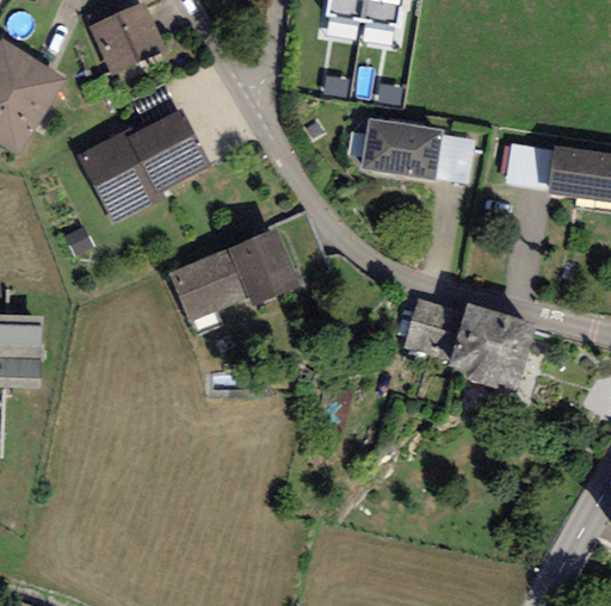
[(144,1),(88,26),(110,74),(166,49),(144,1)]
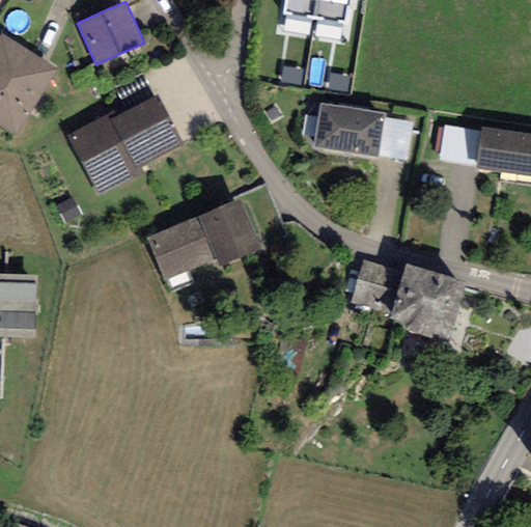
[(58,68),(1,34),(0,35),(0,126),(17,136),(58,68)]
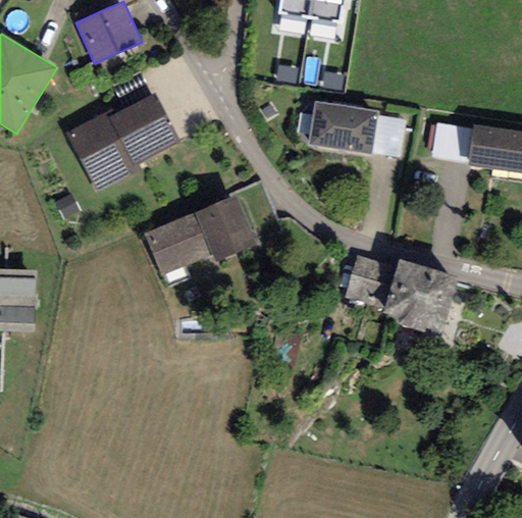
[(105,111),(66,131),(97,191),(143,167),(141,162),(180,143),(155,93),(107,116),(105,111)]
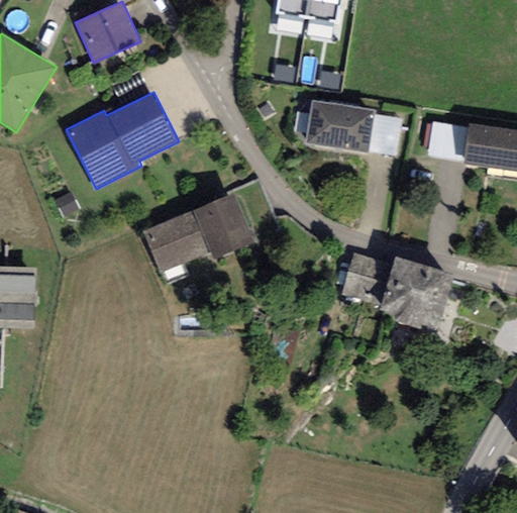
[(374,112),(311,102),(304,145),(367,156),(374,112)]
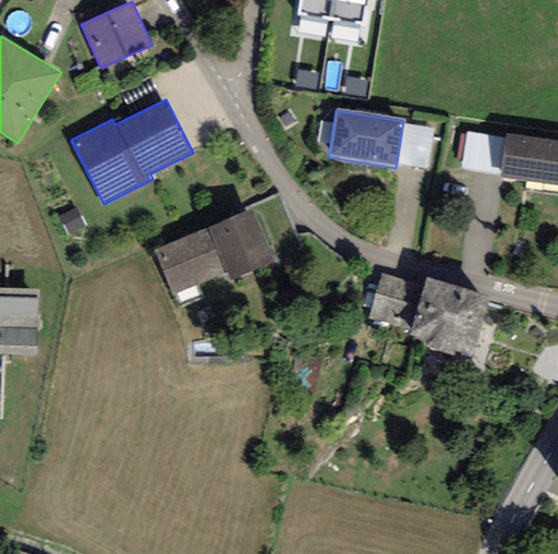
[(557,142),(506,134),(499,178),(557,187),(557,142)]
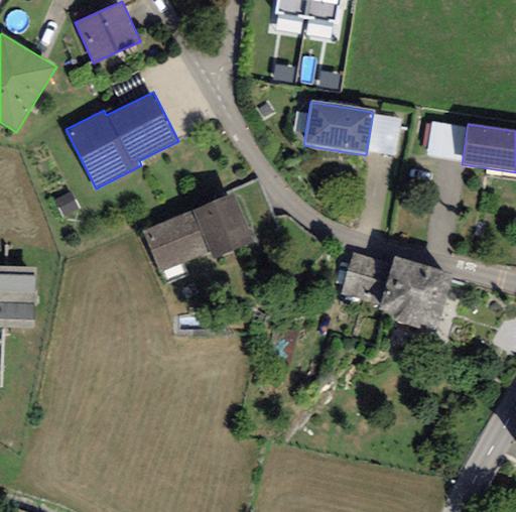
[(259,175),(232,186),(248,229),(276,218),(259,175)]
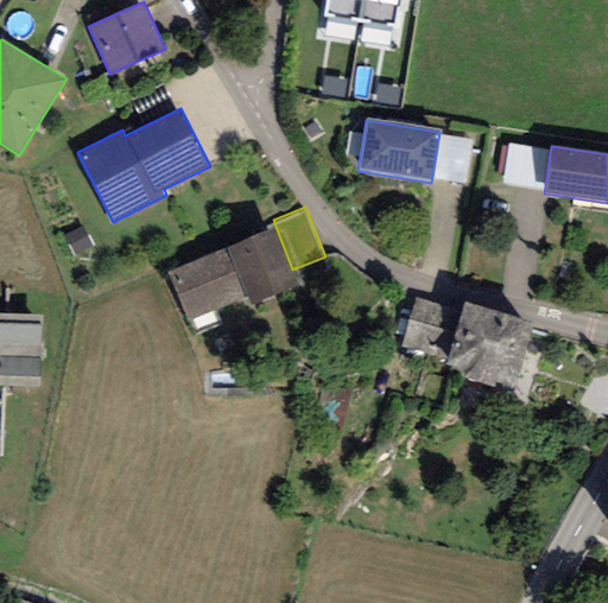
[(92,243),(81,222),(62,233),(74,253),(92,243)]
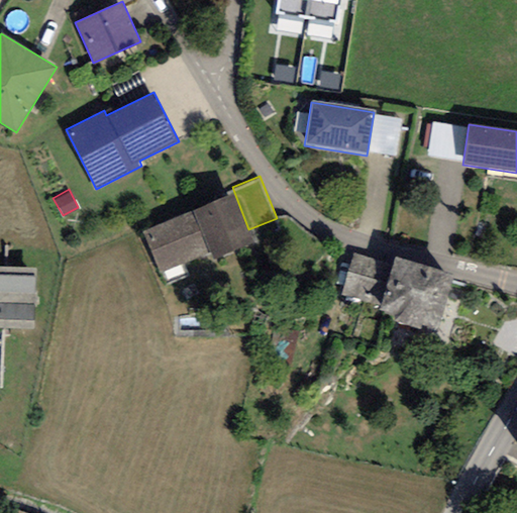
[(232,193),(141,231),(160,273),(209,252),(213,261),(253,243),(232,193)]
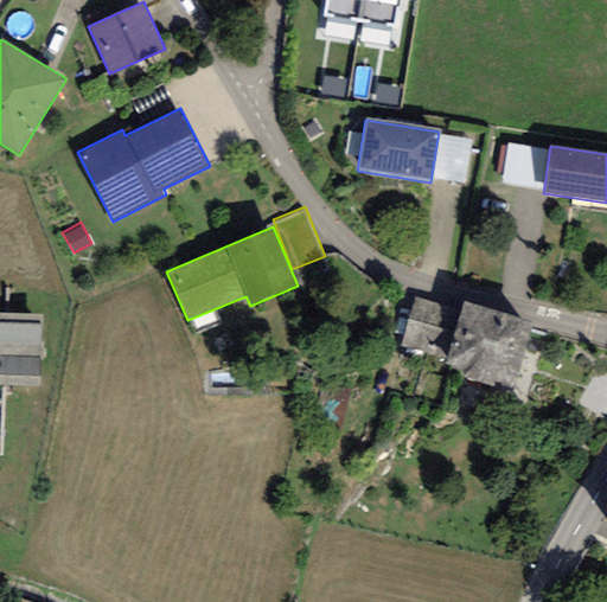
[(459,309),(414,296),(400,345),(451,360),(447,370),(513,389),(532,326),(462,305),(459,309)]
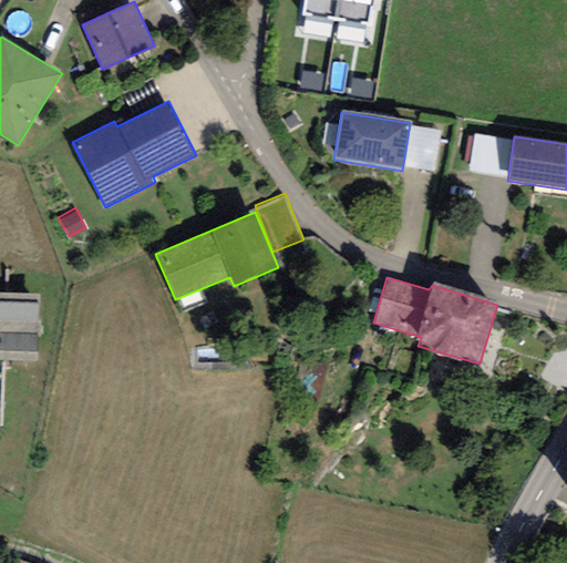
[(39,298),(0,296),(0,358),(35,360),(39,298)]
